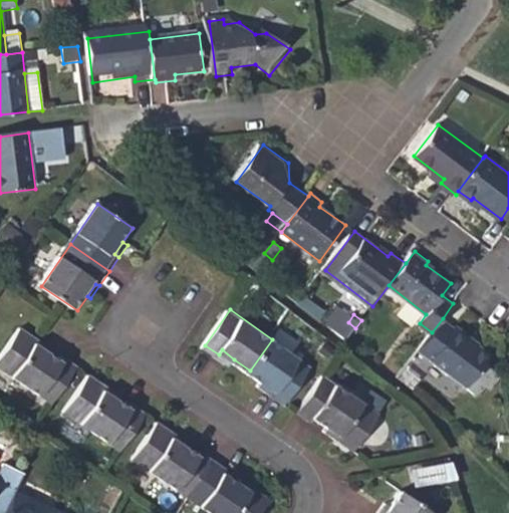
[(454,327),(443,318),(432,332),(422,346),(473,387),(482,376),(487,379),(497,367),(487,359),(490,354),(470,339),(471,336),(457,325),(454,327)]
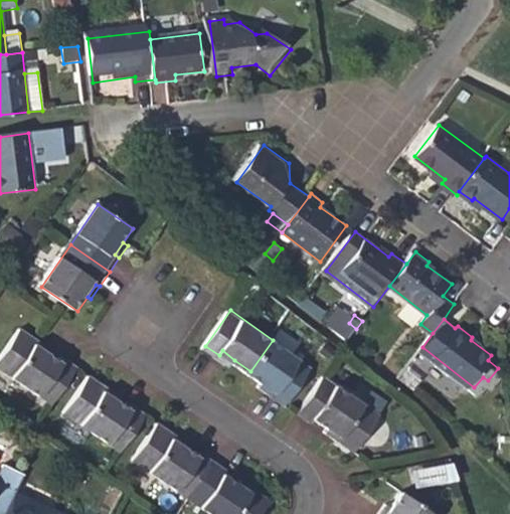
[(349,323),(340,333),(348,339),(356,329),(349,323)]
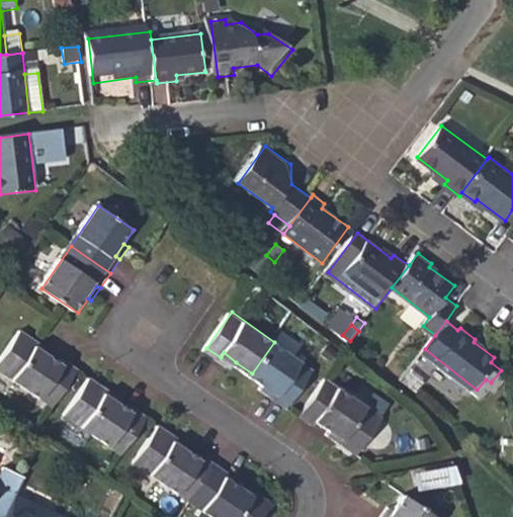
[(0,364),(0,369),(55,408),(80,371),(67,363),(64,367),(49,356),(33,346),(37,341),(23,332),(0,364)]
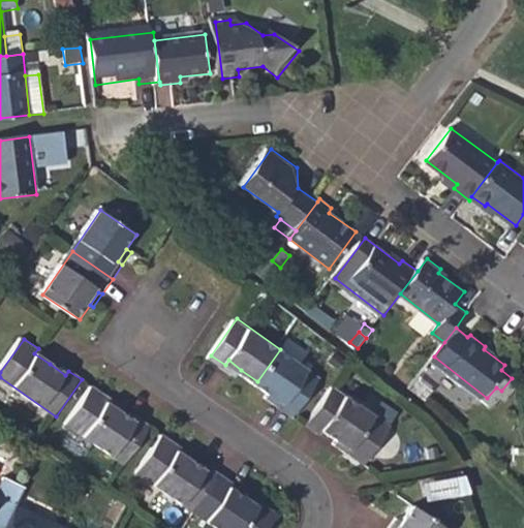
[(34,353),(50,364),(53,359),(38,348),(34,353)]
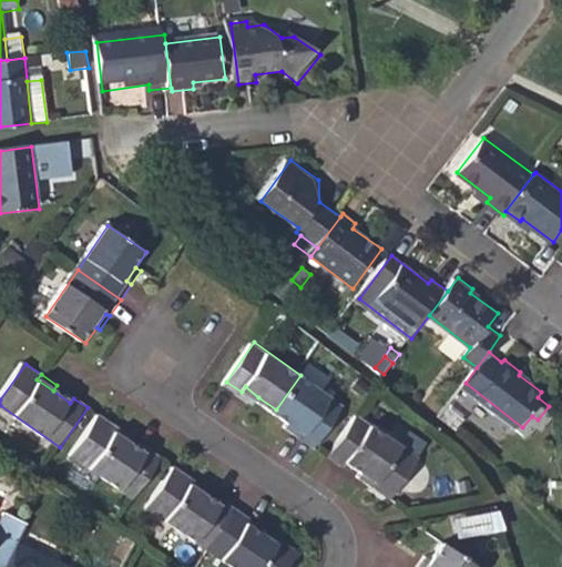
[(344,406),(300,375),(276,409),(292,421),(303,429),(300,434),(316,445),(344,406)]
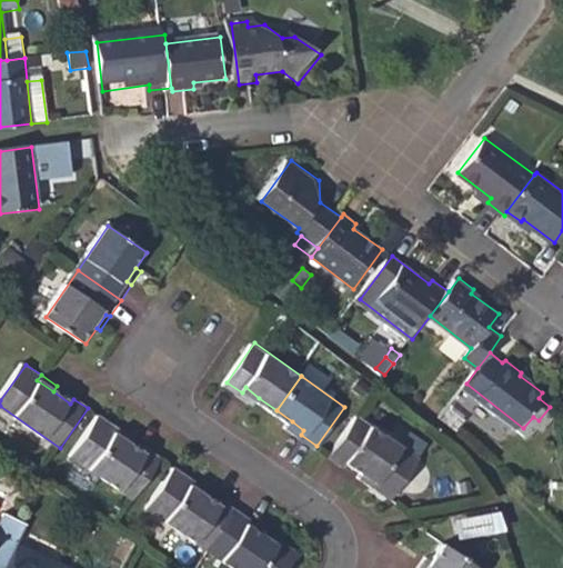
[(242,392),(255,402),(259,398),(245,387),(242,392)]
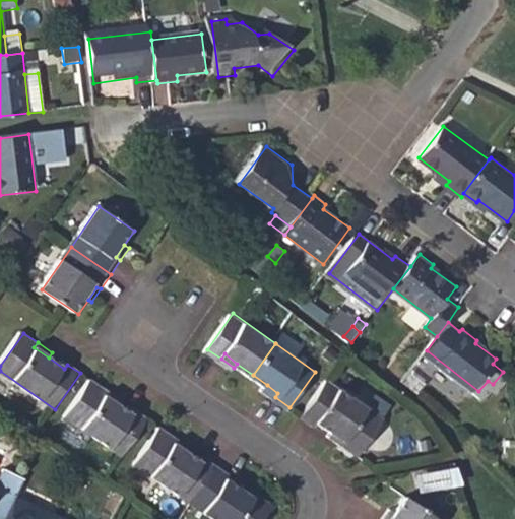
[(493,384),(499,389),(508,376),(503,372),(493,384)]
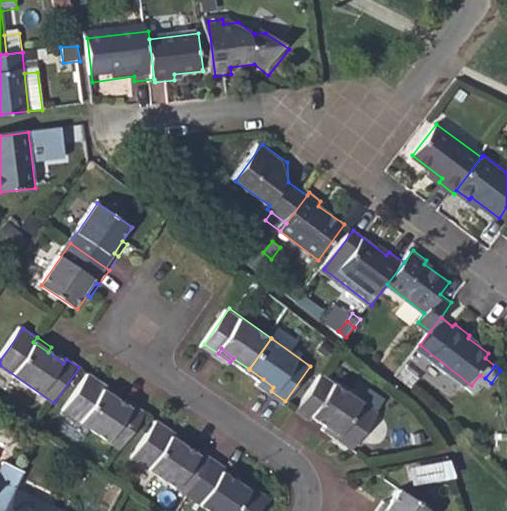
[(471,385),(477,390),(485,378),(480,375),(471,385)]
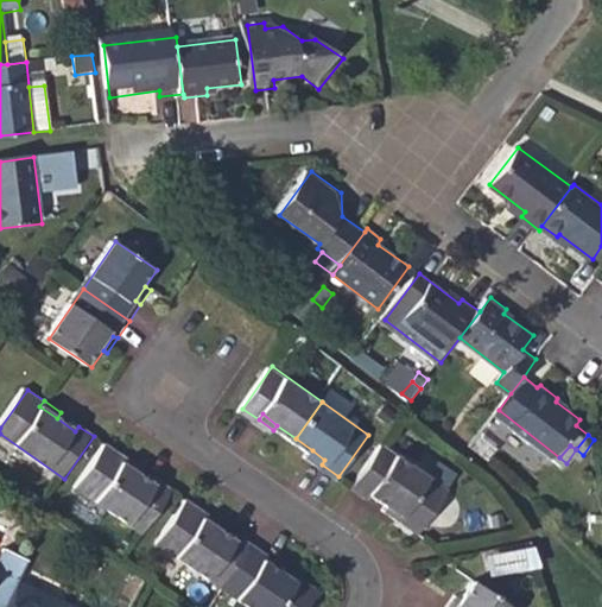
[(78,489),(144,536),(175,493),(159,484),(156,487),(138,475),(125,467),(128,461),(108,447),(78,489)]
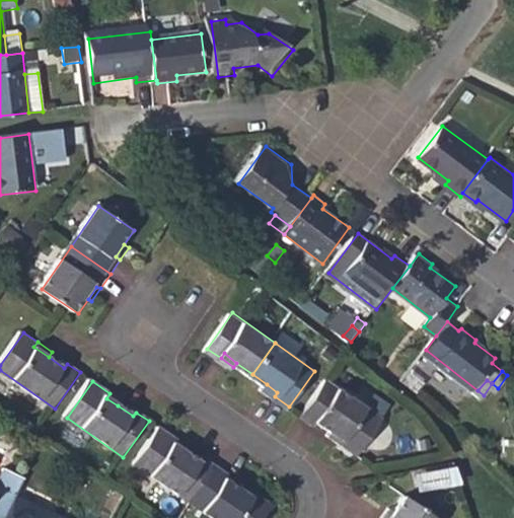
[(383,421),(328,381),(303,416),(316,425),(319,422),(334,432),(345,440),(344,444),(358,455),(383,421)]
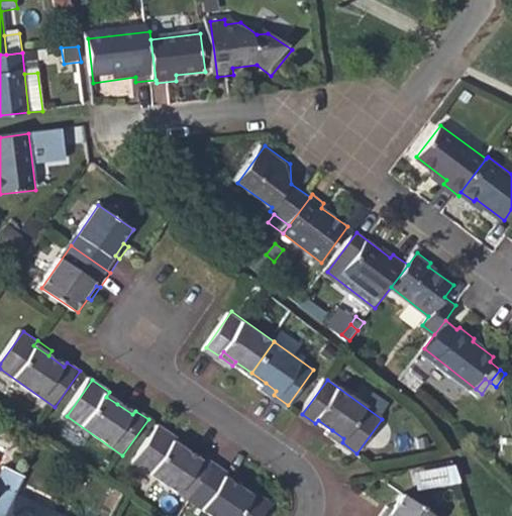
[(263,388),(274,395),(276,391),(266,383),(263,388)]
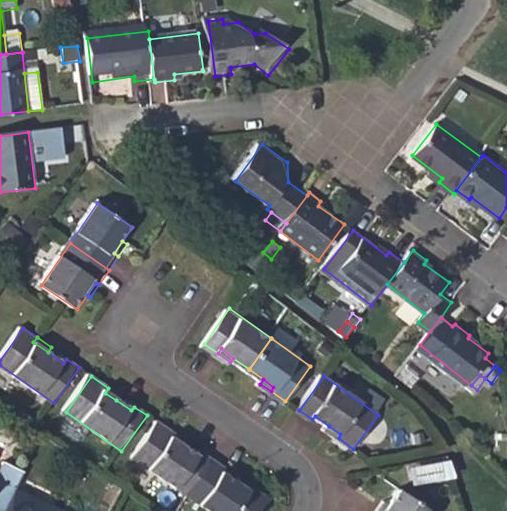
[(105,393),(116,400),(119,396),(108,388),(105,393)]
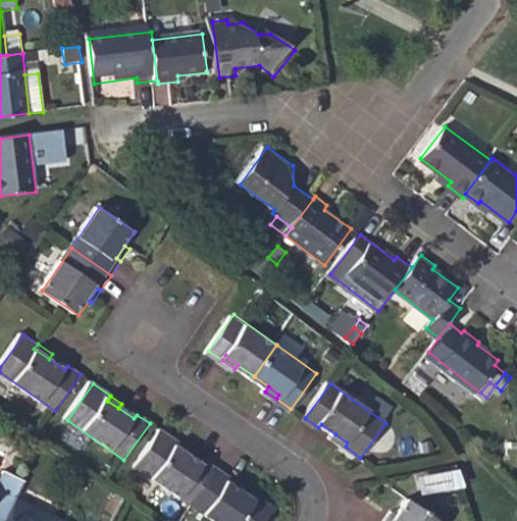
[(139,468),(194,506),(218,471),(208,463),(204,467),(189,457),(177,448),(181,444),(163,431),(139,468)]
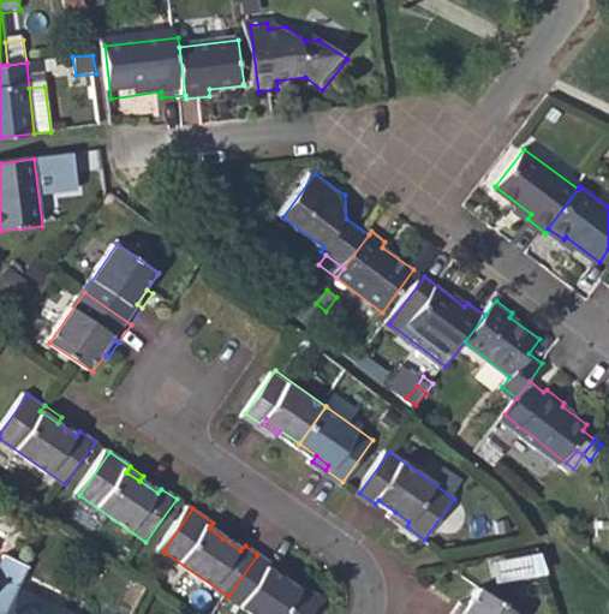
[(392,517),(407,526),(409,522),(395,512),(392,517)]
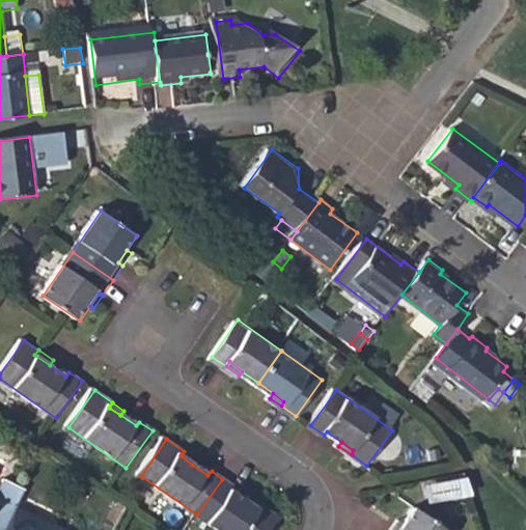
[(181,455),(192,465),(196,459),(184,451),(181,455)]
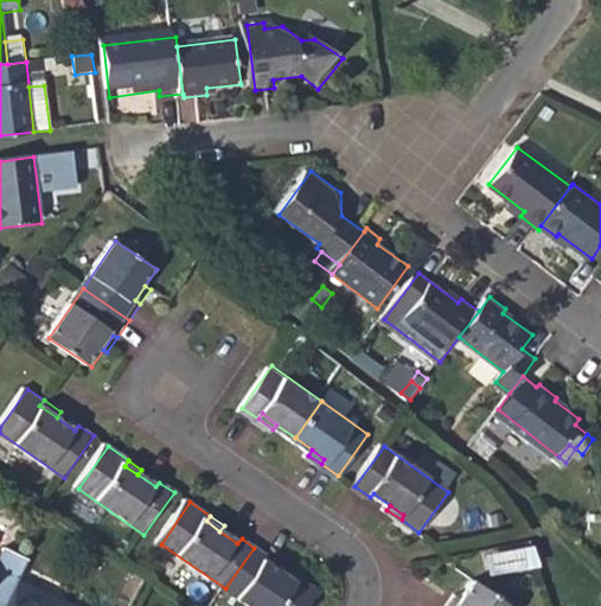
[(538,542),(491,553),(496,572),(543,561),(538,542)]
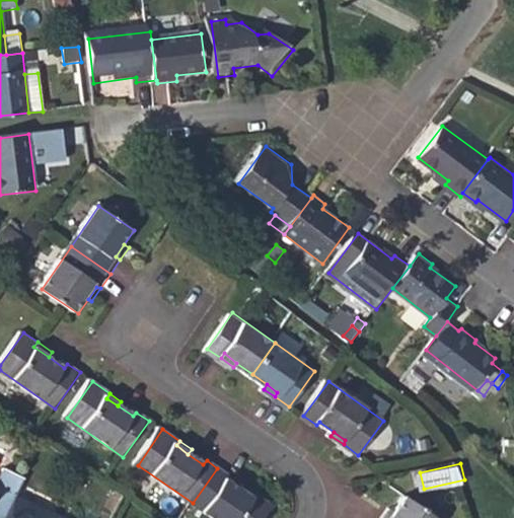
[(268,517),(275,507),(259,496),(255,501),(242,492),(229,483),(232,478),(217,468),(193,503),(214,517),(268,517)]
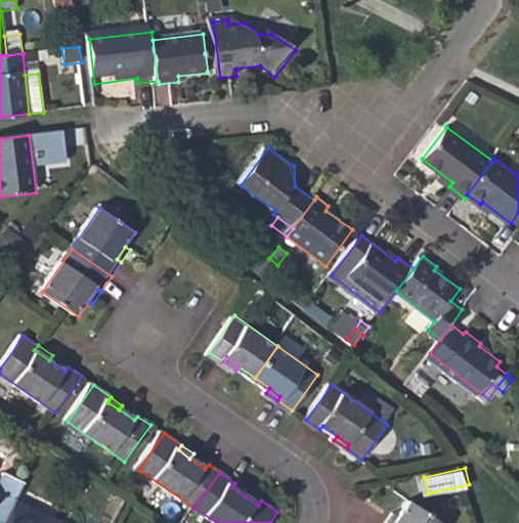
[(7,522),(18,500),(27,486),(6,477),(2,485),(0,484),(0,522),(7,522)]
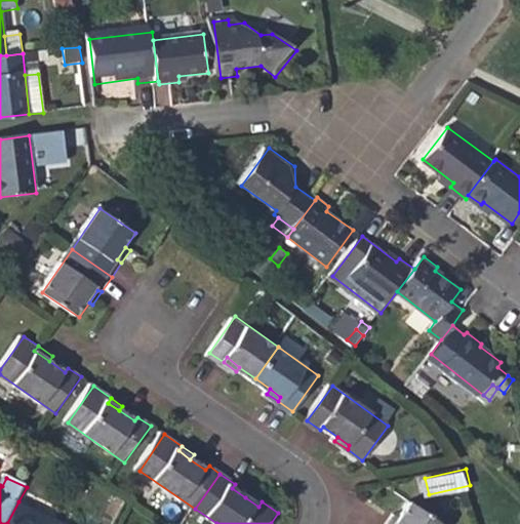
[(245,497),(258,507),(262,501),(249,492),(245,497)]
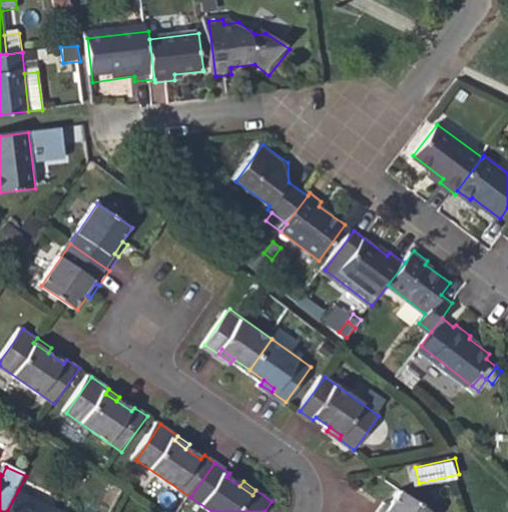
[(403,488),(393,504),(387,511),(433,511),(434,510),(403,488)]
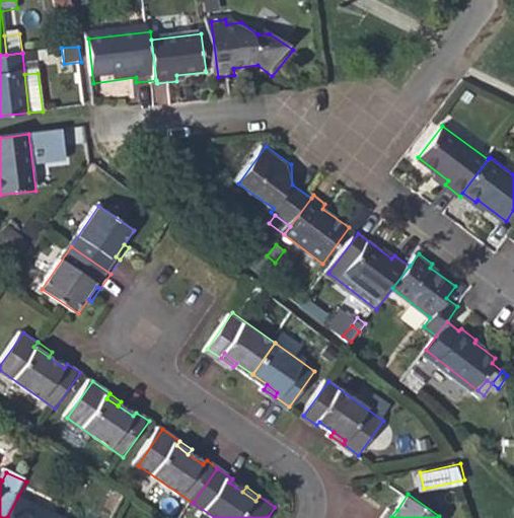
[(63,517),(18,496),(7,517),(63,517)]
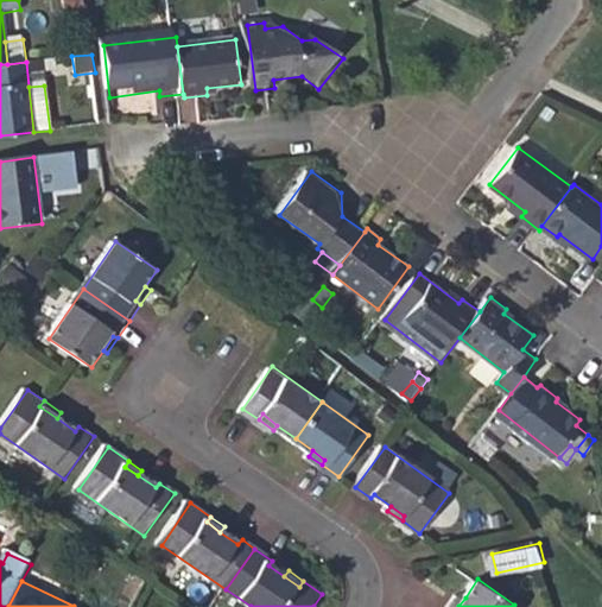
[(458,606),(466,598),(460,594),(451,606),(458,606)]
